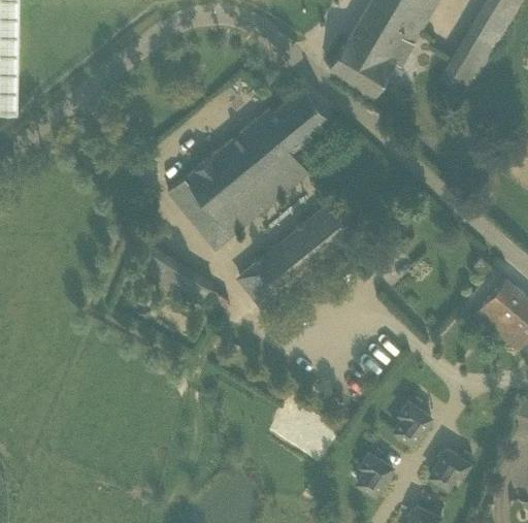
[(0,0),(0,112),(18,112),(20,0),(0,0)]
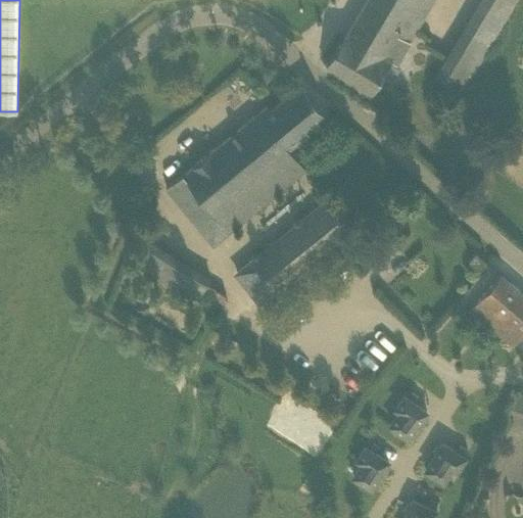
[(390,64),(396,67),(435,0),(369,0),(327,72),(370,97),(390,64)]
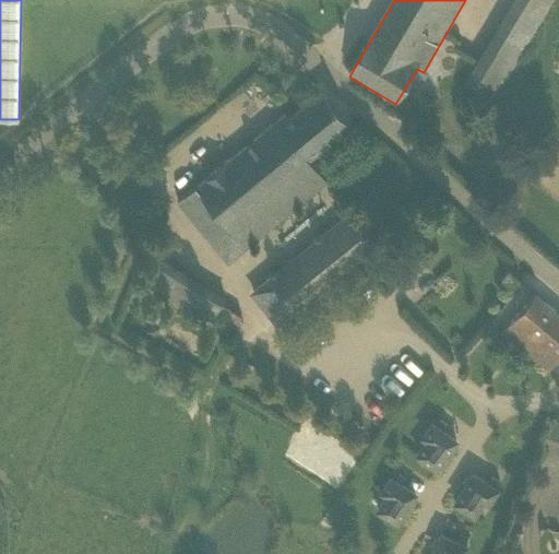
[(518,0),(516,3),(543,20),(554,0),(518,0)]
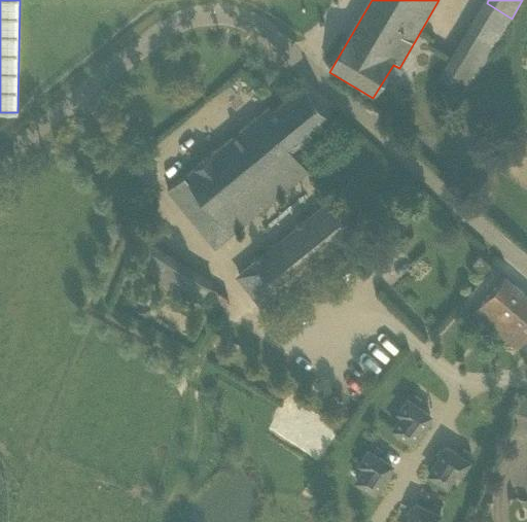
[(271,109),(168,194),(167,194),(215,251),(309,175),(290,153),(329,122),(303,90),(274,113),(271,109)]
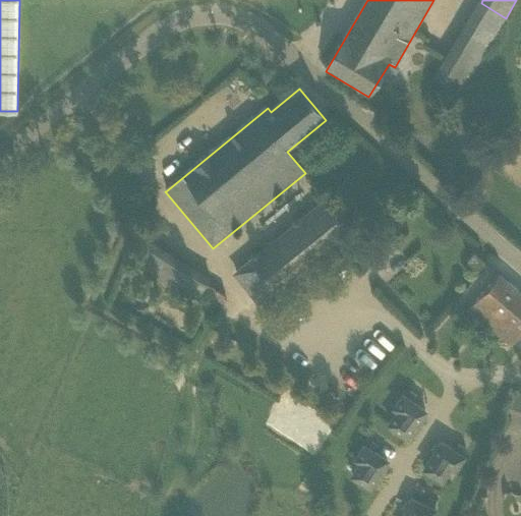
[(352,231),(328,202),(252,263),(276,292),(352,231)]
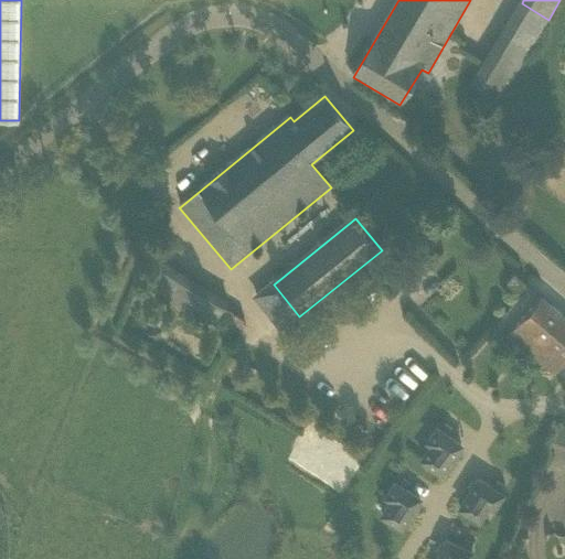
[(507,286),(519,296),(526,287),(514,277),(507,286)]
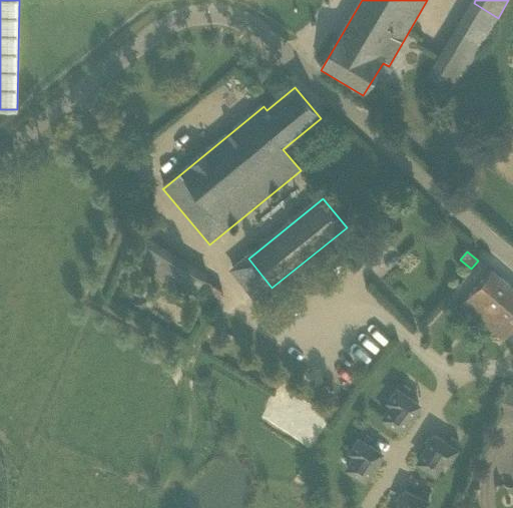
[(471,297),(512,332),(512,292),(492,274),(471,297)]
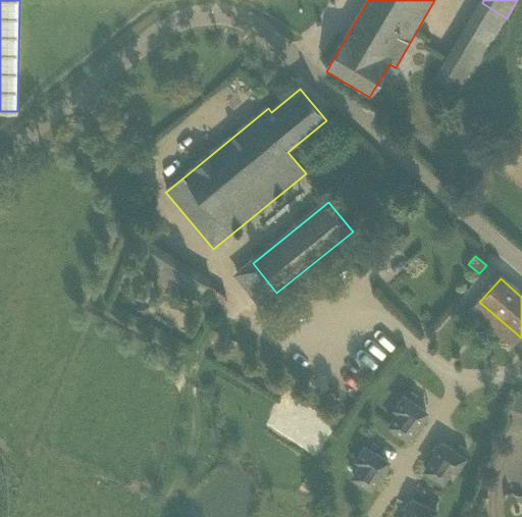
[(400,415),(389,428),(407,441),(426,415),(405,400),(396,412),(400,415)]
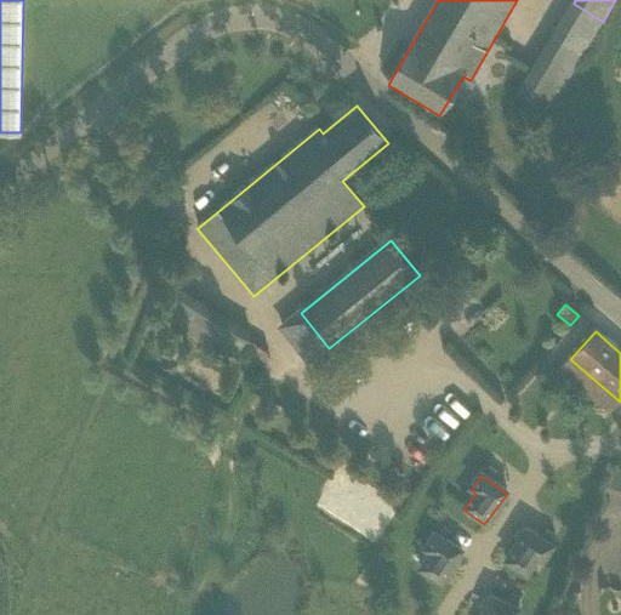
[(525,531),(506,563),(527,578),(537,561),(542,564),(553,548),(525,531)]
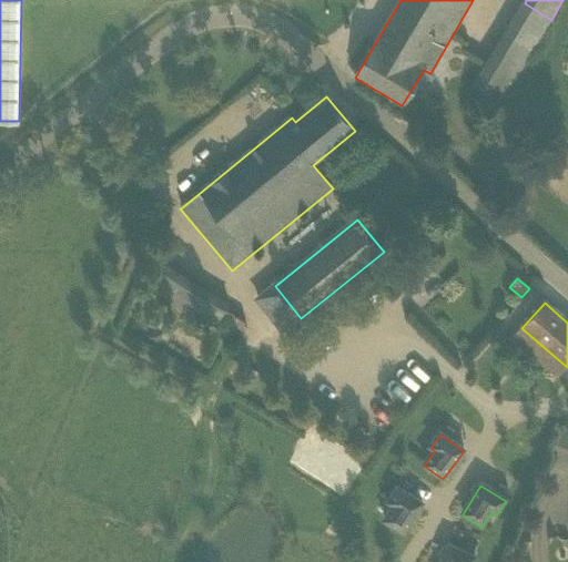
[(394,507),(384,522),(404,534),(422,504),(397,490),(388,504),(394,507)]
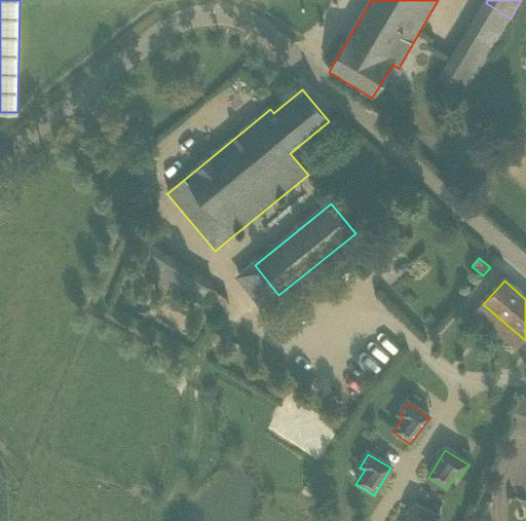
[(415,508),(409,520),(439,520),(440,518),(415,508)]
